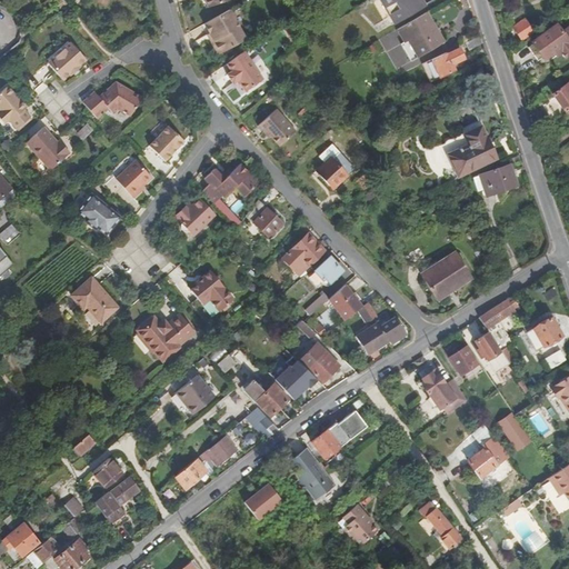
[(205,0),(208,9),(231,1),(230,0),(205,0)]
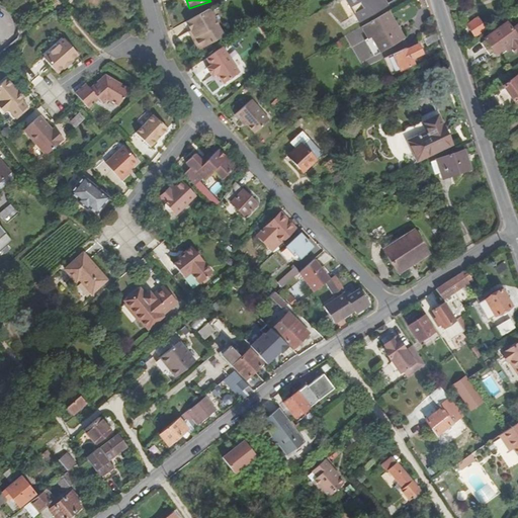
[(346,0),(361,21),(387,4),(384,0),(346,0)]
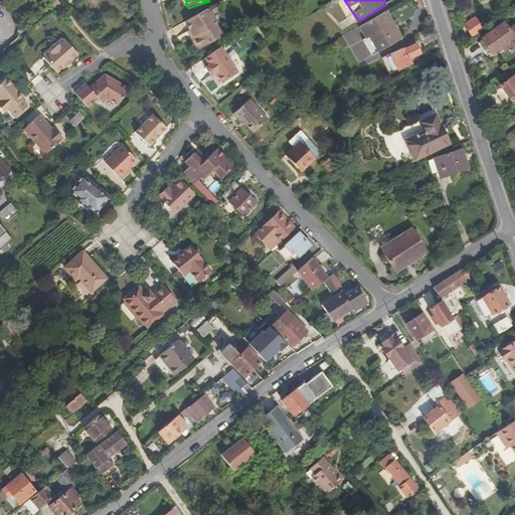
[(207,9),(184,22),(193,37),(192,41),(195,48),(199,49),(221,36),(213,22),(214,21),(207,9)]
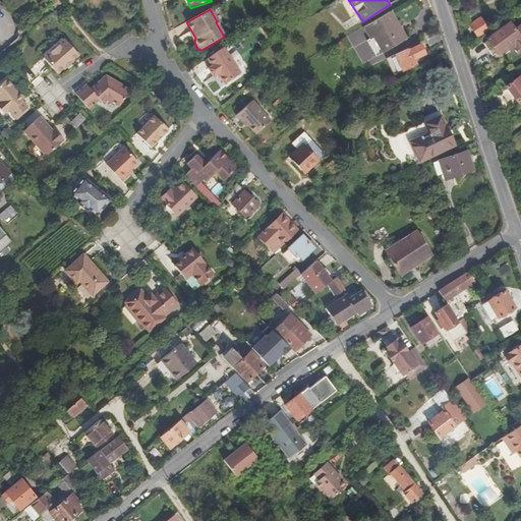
[(393,10),(366,25),(373,37),(371,39),(381,55),(410,38),(393,10)]
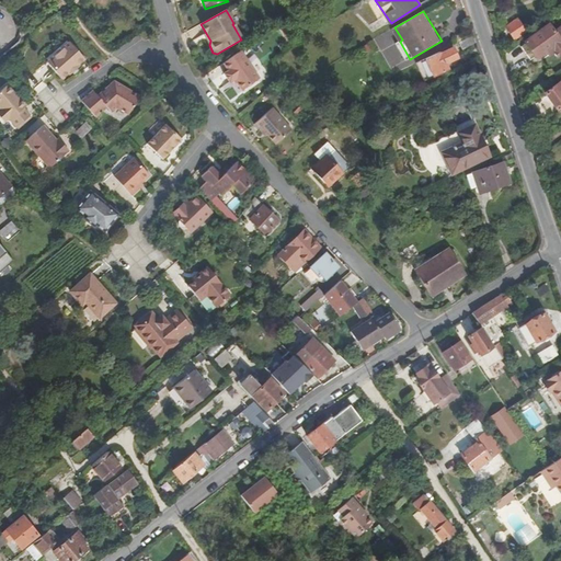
[(507,29),(516,41),(529,32),(521,19),(507,29)]
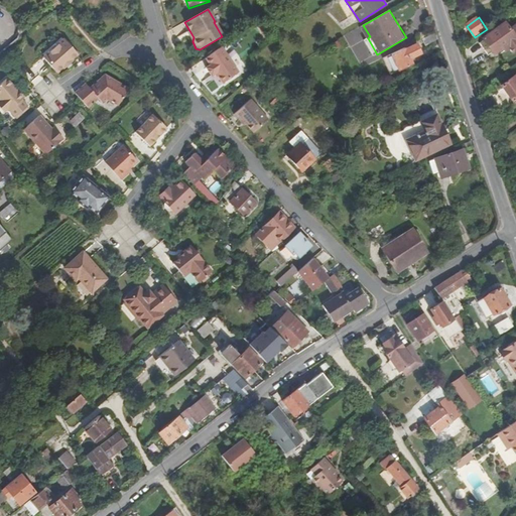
[(223,36),(215,21),(214,22),(222,36),(223,36)]
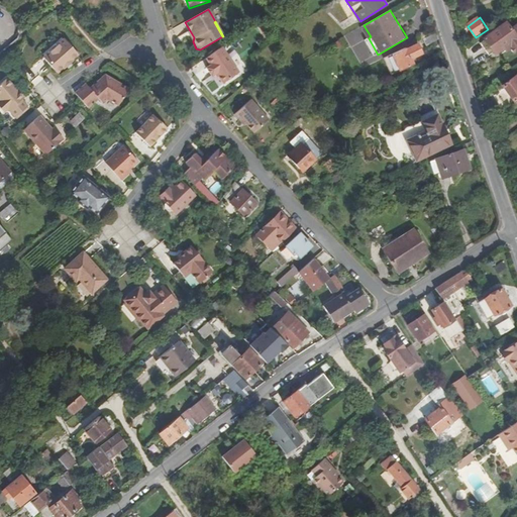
[(185,22),(183,23),(193,41),(194,37),(185,22)]
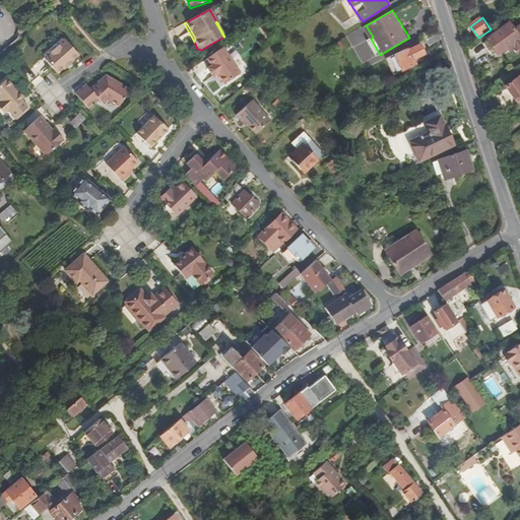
[(511,22),(489,39),(500,55),(511,48),(513,51),(515,49),(518,53),(519,51),(519,26),(516,30),(511,22)]
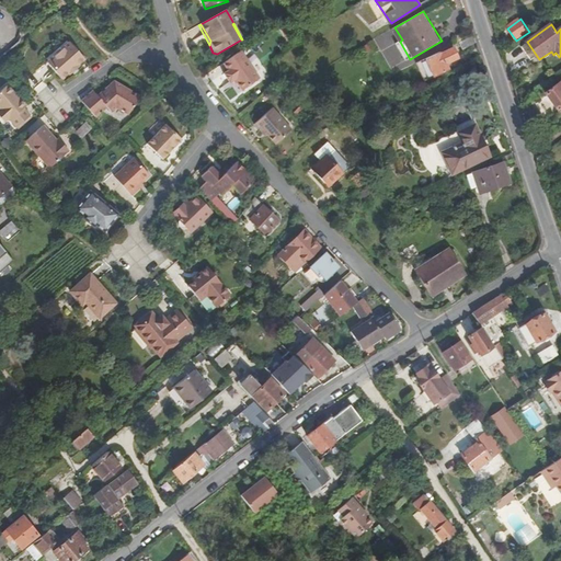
[(464,50),(477,44),(474,36),(460,43),(464,50)]
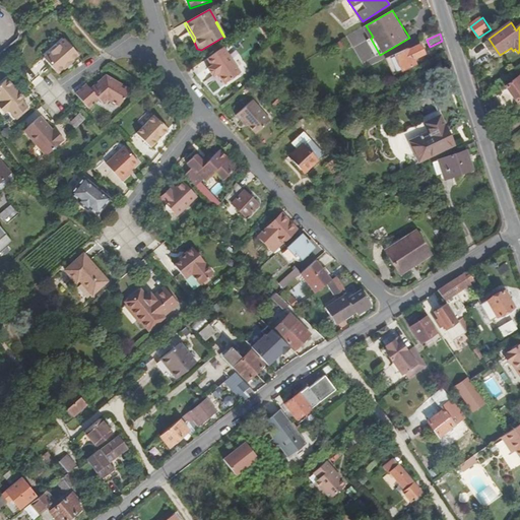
[(44,58),(51,67),(57,73),(63,68),(64,69),(73,62),(72,61),(79,55),(65,39),(44,58)]
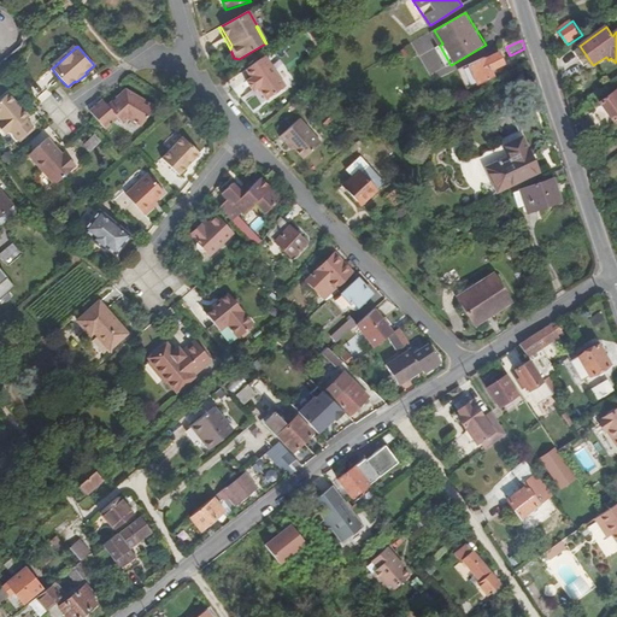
[(476,86),(494,77),(491,71),(504,65),(499,54),(486,60),(485,59),(468,66),(476,86)]
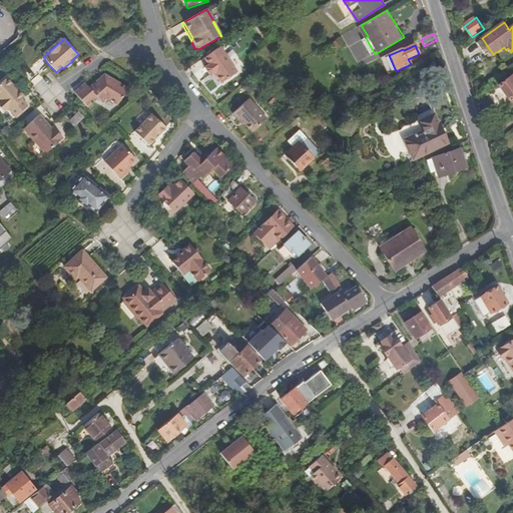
[(237,72),(220,47),(203,58),(208,65),(204,67),(210,75),(214,73),(221,83),(237,72)]
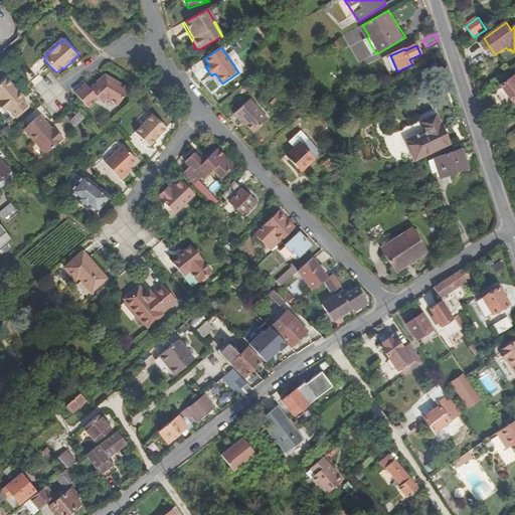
[(382,59),(389,75),(397,71),(390,55),(382,59)]
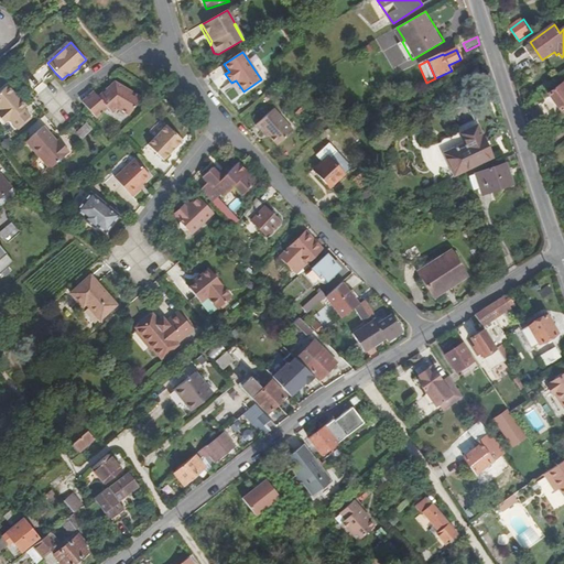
[(563,82),(549,94),(562,111),(563,108),(563,82)]
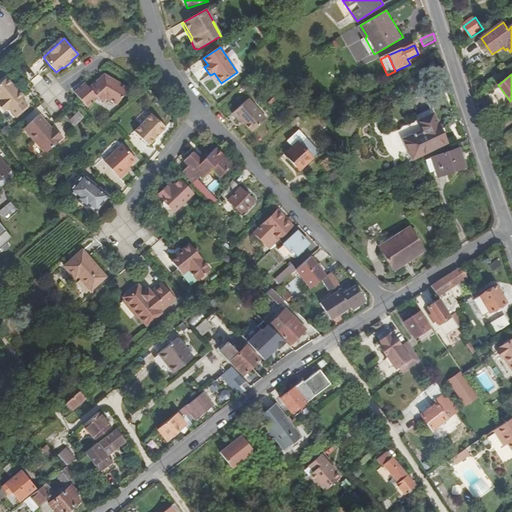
[(74,93),(79,99),(86,107),(97,98),(101,102),(105,98),(117,105),(127,89),(104,75),(89,88),(85,83),(74,93)]
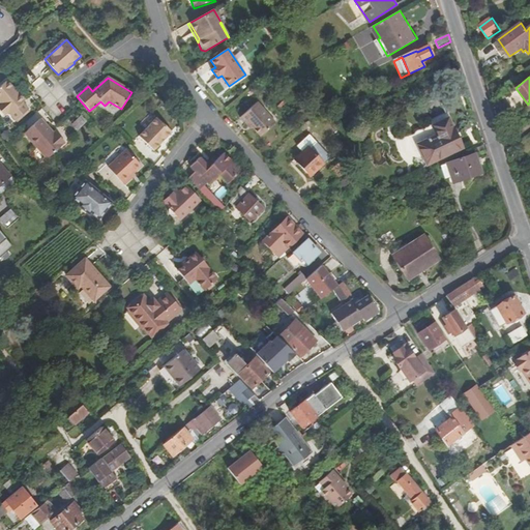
[(7,81),(6,82),(15,91),(17,91),(7,81)]
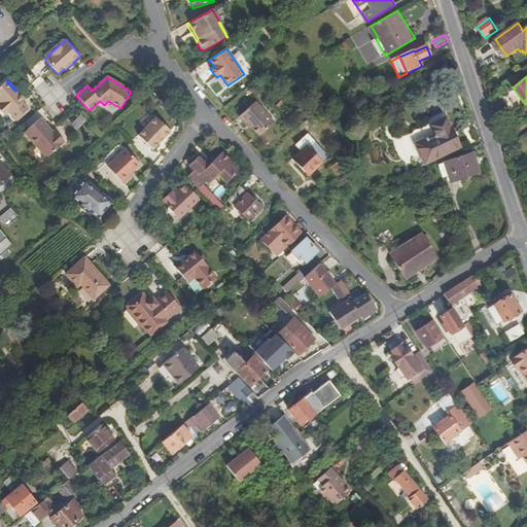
[(25,100),(16,91),(14,91),(6,81),(0,85),(0,102),(0,103),(0,102),(0,110),(4,115),(8,112),(15,120),(29,109),(23,102),(25,100)]
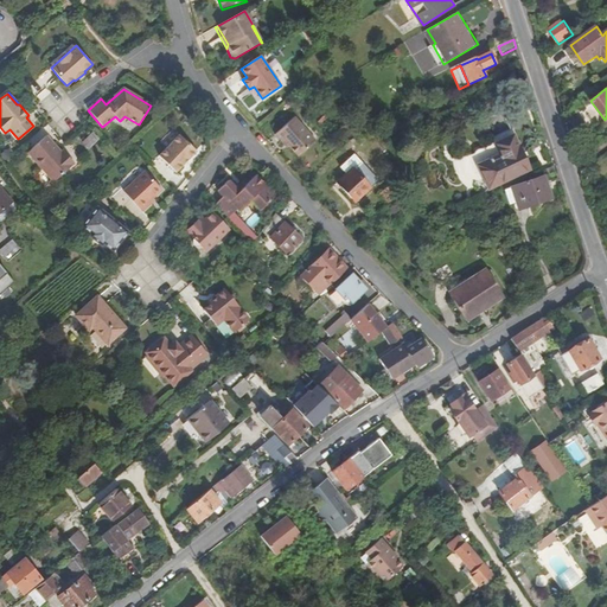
[(508,119),(525,110),(521,101),(503,109),(508,119)]
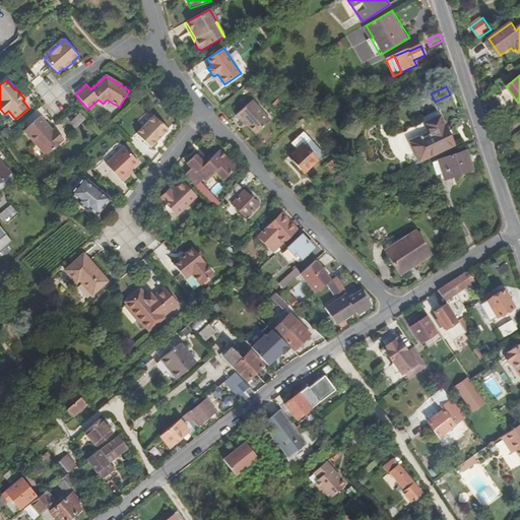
[(450,94),(435,102),(439,112),(425,118),(427,124),(399,135),(412,165),(454,145),(442,117),(457,110),(450,94)]
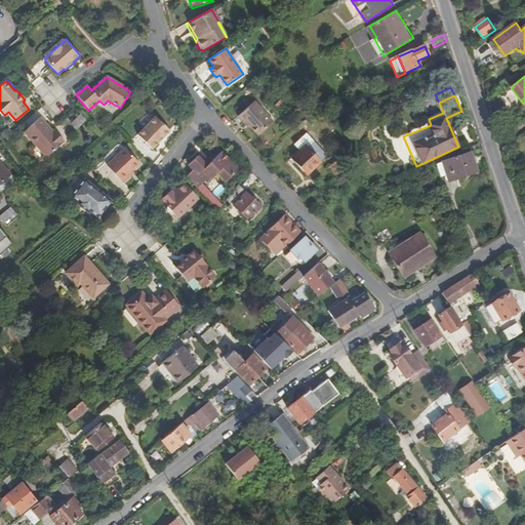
[(246,121),(258,135),(274,122),(255,102),(238,117),(244,123),(246,121)]
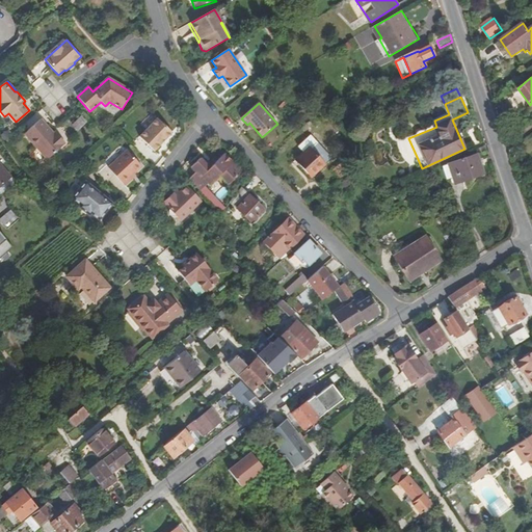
[(308,109),(304,103),(293,108),(298,113),(308,109)]
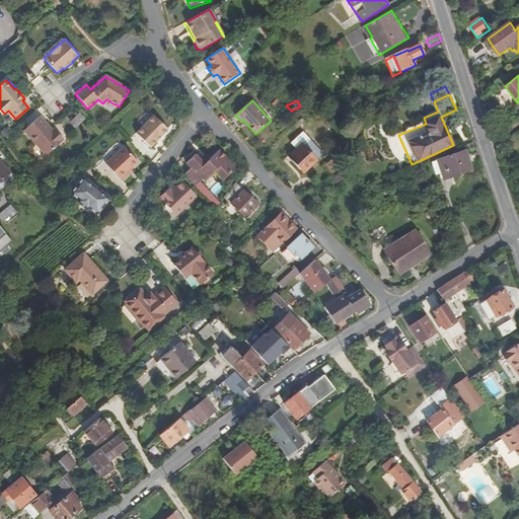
[(64,140),(57,132),(55,133),(53,130),(40,116),(23,131),(47,156),(64,140)]
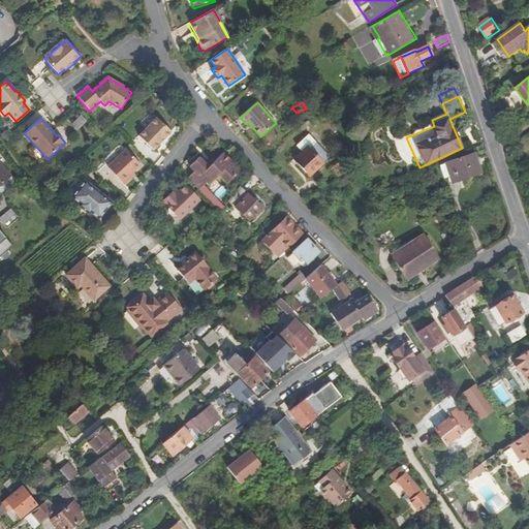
[(71,124),(78,130),(85,123),(79,118),(71,124)]
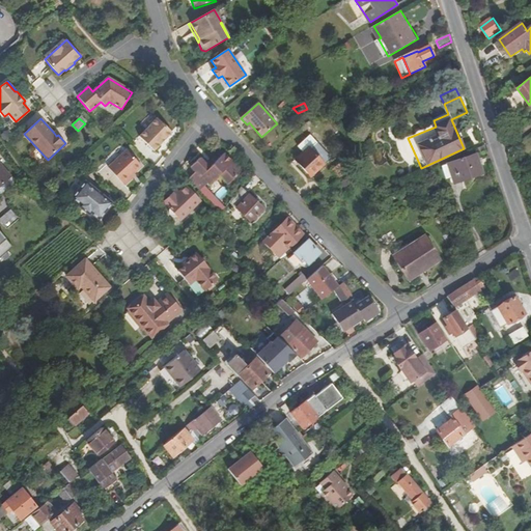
[(155,150),(161,143),(160,142),(164,138),(165,139),(172,132),(157,118),(139,137),(155,150)]
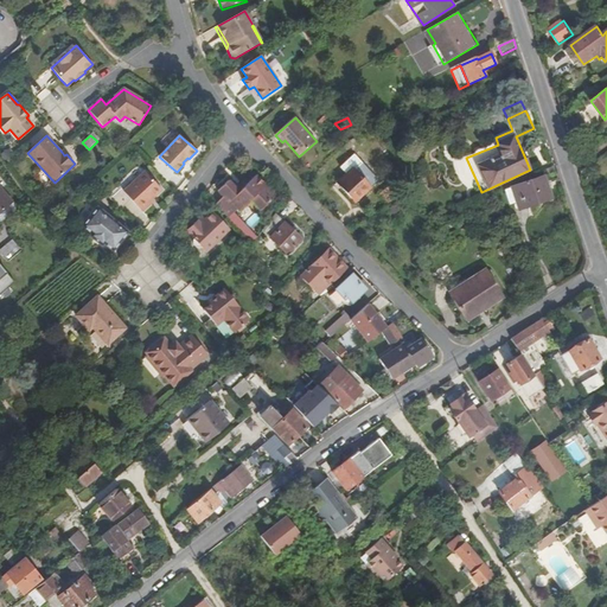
[(311,173),(327,153),(321,147),(304,167),(311,173)]
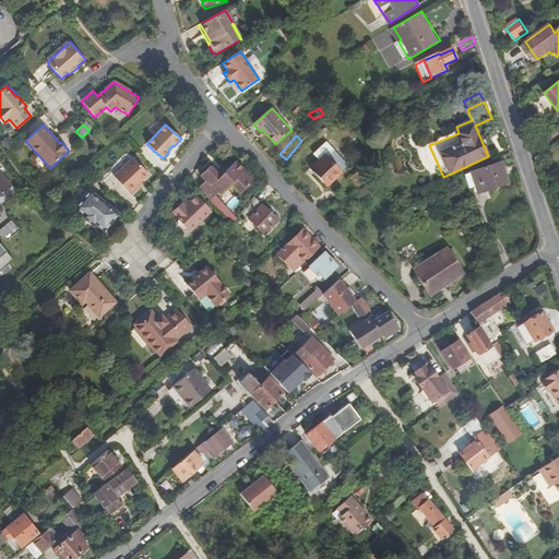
[(328,156),(335,150),(328,141),(314,153),(321,159),(312,167),(328,185),(342,171),(328,156)]
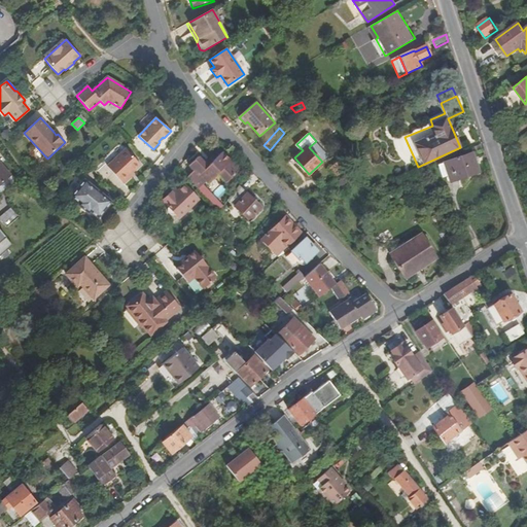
[(329,155),(316,141),(309,147),(322,162),(329,155)]
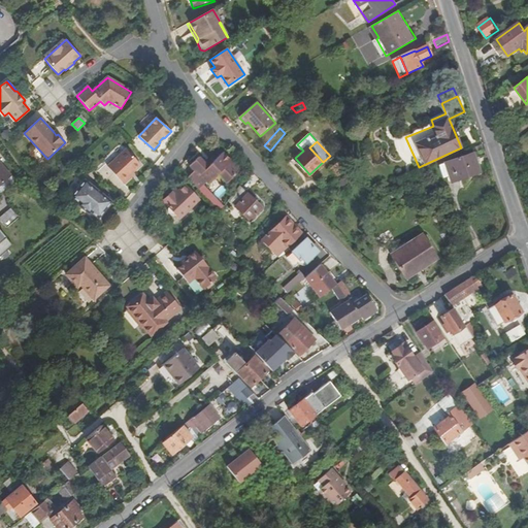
[(128,176),(133,172),(140,165),(126,150),(106,167),(123,185),(129,178),(128,176)]
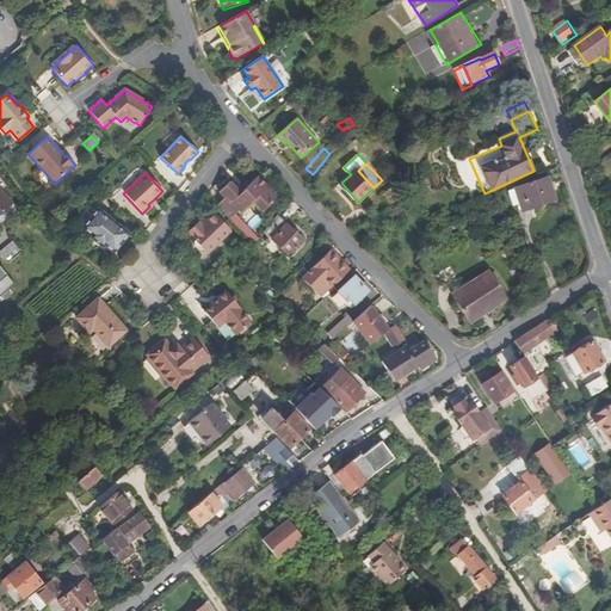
[(247,204),(248,207),(253,202),(263,211),(278,197),(258,177),(248,186),(241,192),(238,190),(229,181),(220,192),(226,197),(216,205),(229,220),(240,210),(247,204)]
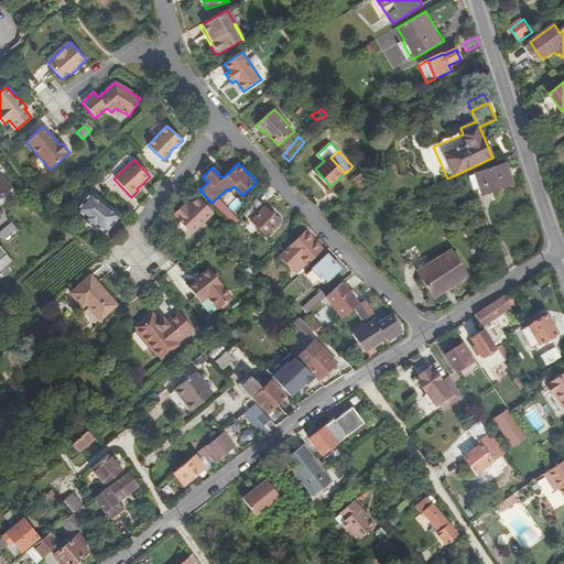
[(506,164),(477,174),(484,195),(513,184),(506,164)]
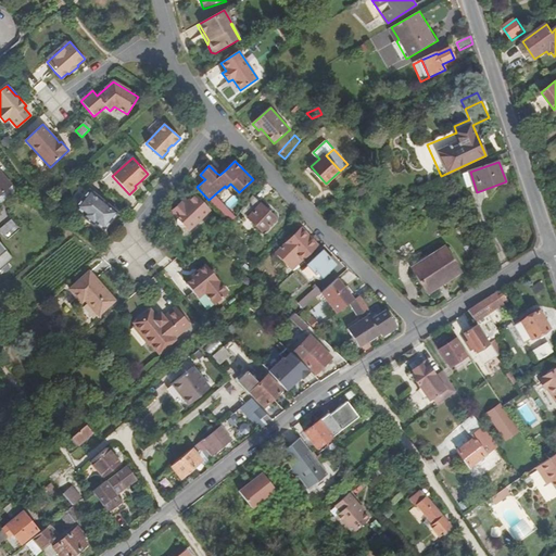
[(223,166),(216,173),(219,175),(226,169),(223,166)]
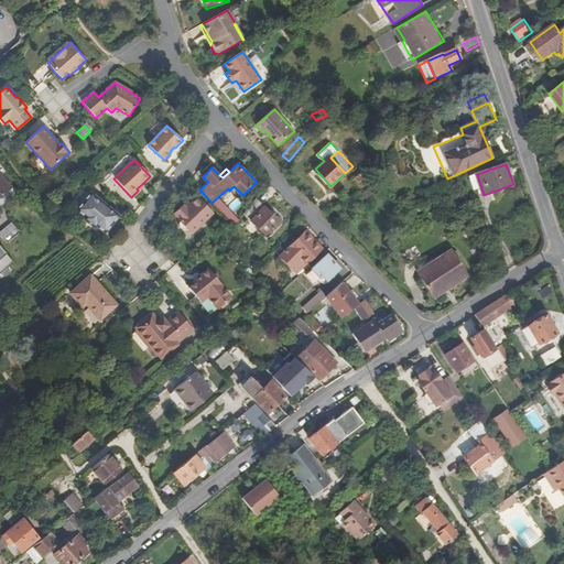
[(0,206),(18,193),(0,173),(0,206)]
